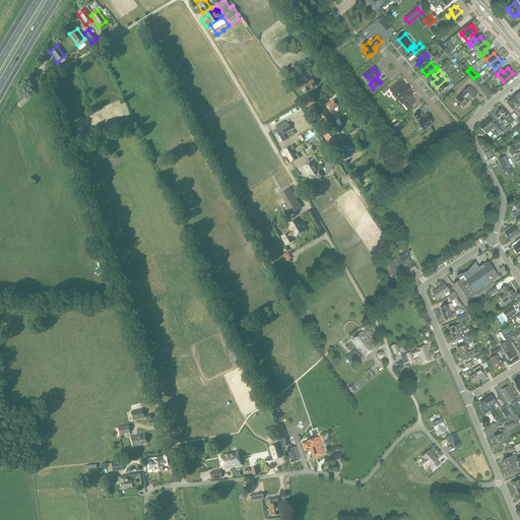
[(311,88),(311,89),(316,85),(311,79),(309,81),(306,77),(298,83),(301,89),(304,87),(305,88),(305,89),(307,91),(311,88)]
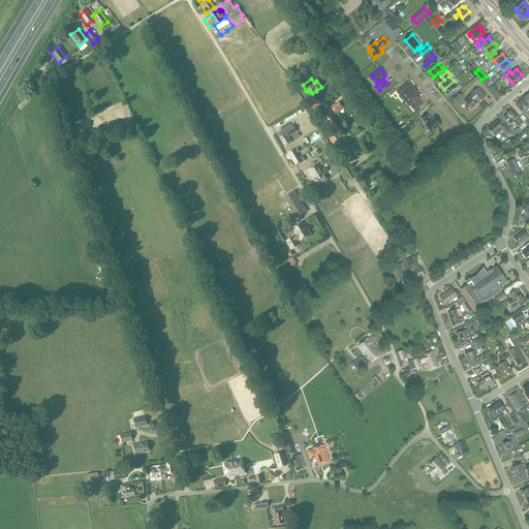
[(454,81),(444,89),(448,94),(454,90),(456,93),(462,89),(459,85),(458,86),(454,81)]
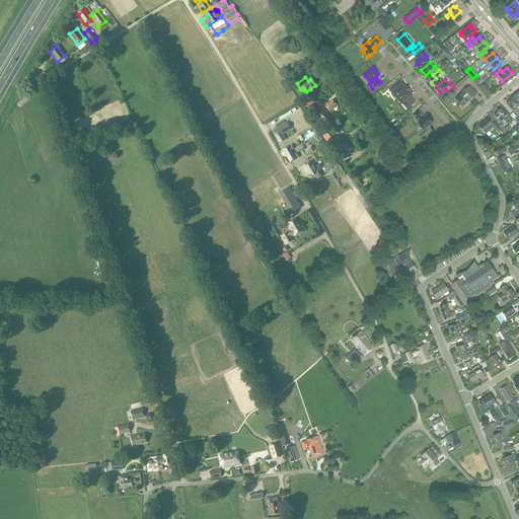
[(408,87),(401,80),(391,88),(394,92),(391,94),(394,98),(396,95),(402,102),(405,100),(408,102),(414,98),(411,95),(413,94),(410,90),(411,89),(409,86),(408,87)]
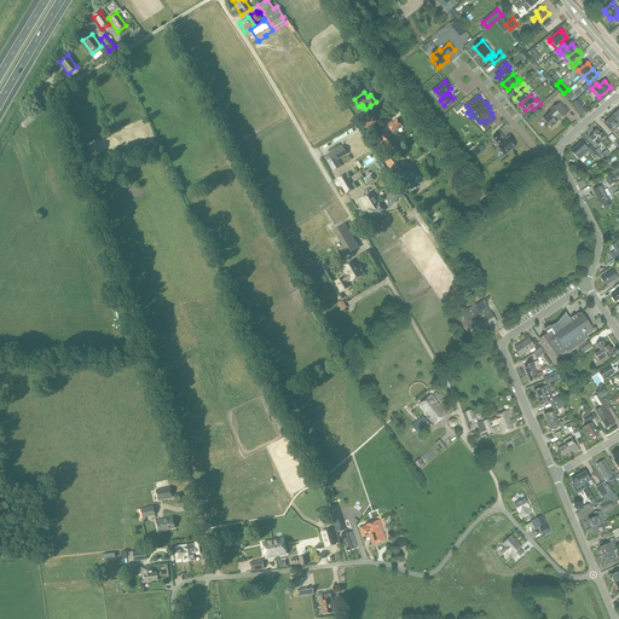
[(582,102),(578,99),(576,100),(574,103),(577,106),(579,109),(582,108),(584,105),(582,102)]
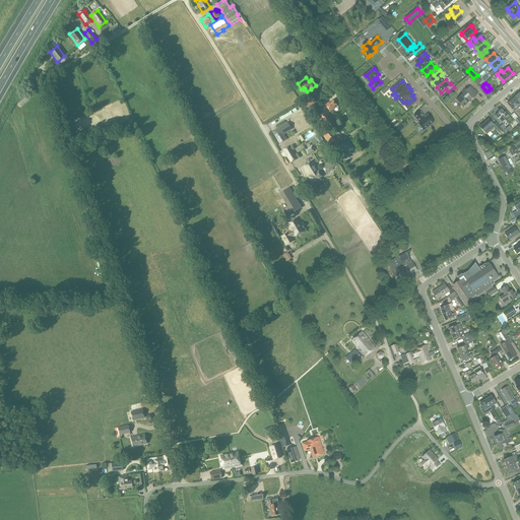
[(462,95),(457,101),(463,108),(468,103),(469,103),(470,102),(469,101),(475,95),(478,93),(474,88),(473,89),(470,86),(465,90),(465,89),(462,91),(463,92),(460,94),(462,95)]
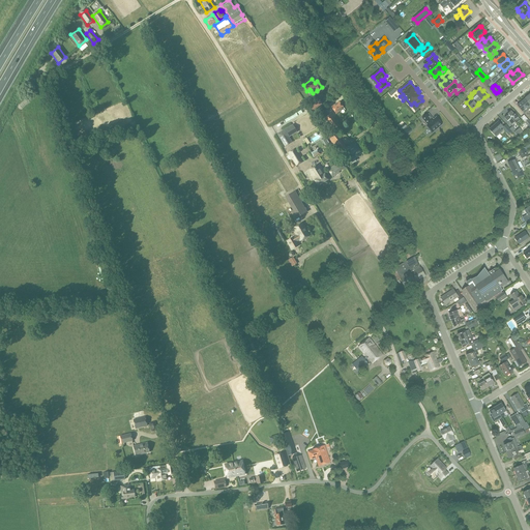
[(525,110),(529,105),(529,94),(518,106),(524,114),(527,111),(525,110)]
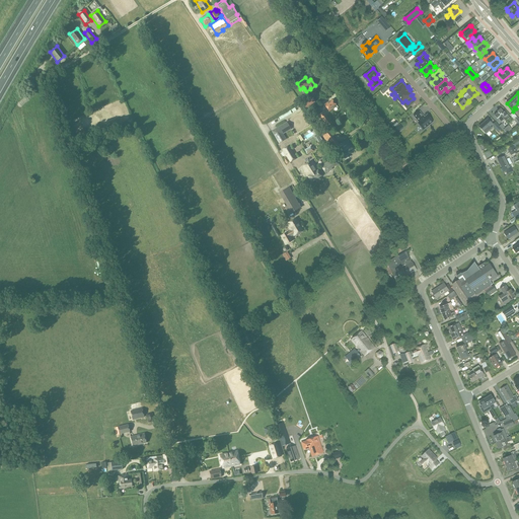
[(329,112),(334,108),(337,105),(332,100),(328,103),(327,103),(324,105),(329,112)]
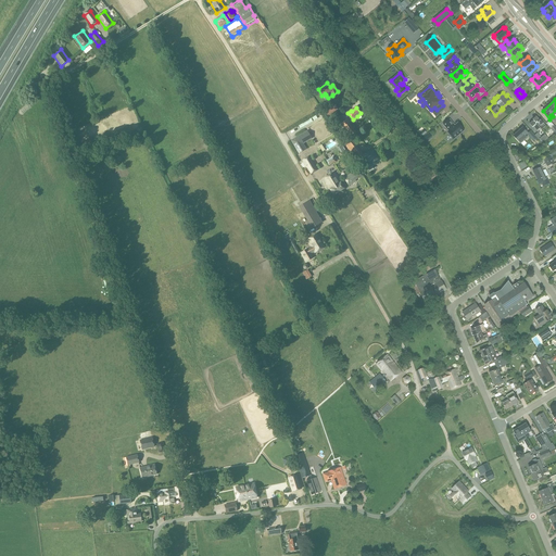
[(534,127),(538,130),(541,128),(542,129),(546,126),(541,119),(540,121),(539,121),(539,119),(536,116),(533,119),(534,121),(533,122),(533,121),(530,124),(532,127),(534,126),(534,127)]
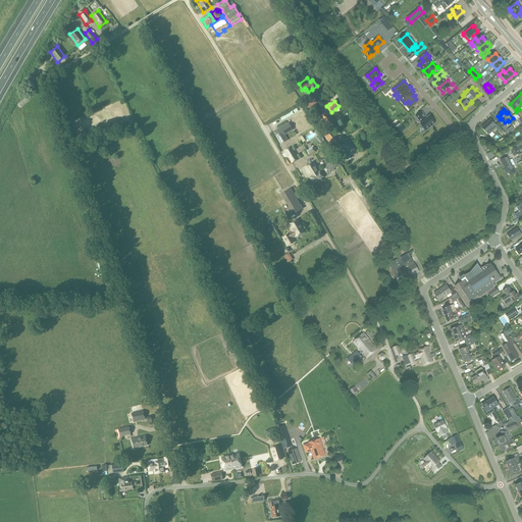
[(425,116),(422,112),(417,116),(421,122),(420,123),(426,131),(435,122),(430,115),(426,118),(425,116)]
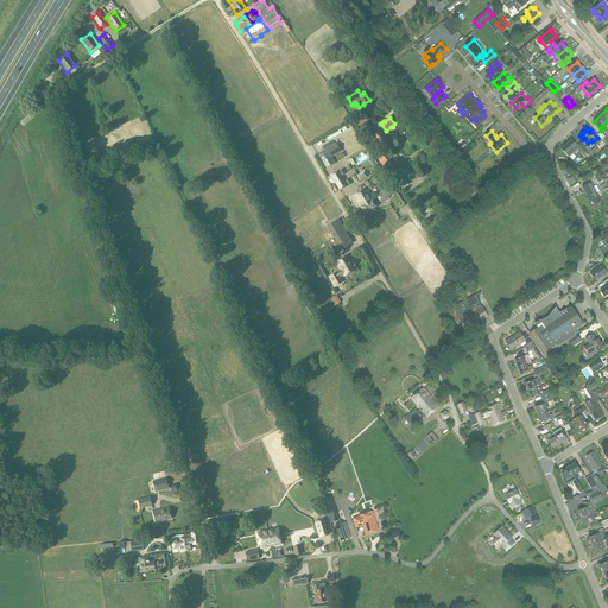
[(374,135),(384,149),(390,145),(379,132),(374,135)]
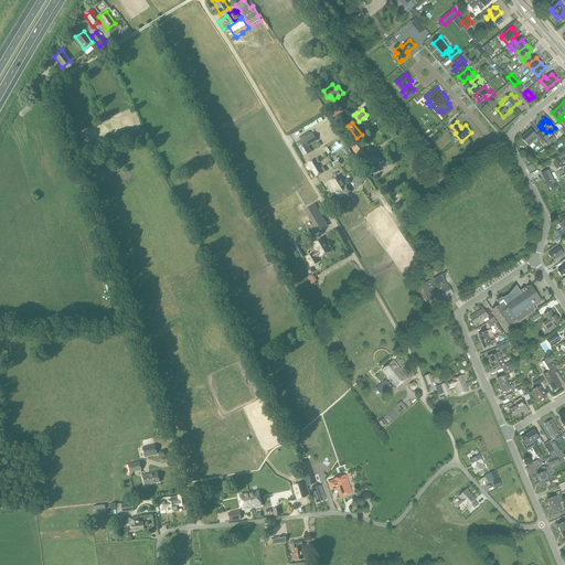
[(531,130),(522,138),(530,146),(535,140),(532,136),(535,134),(531,130)]
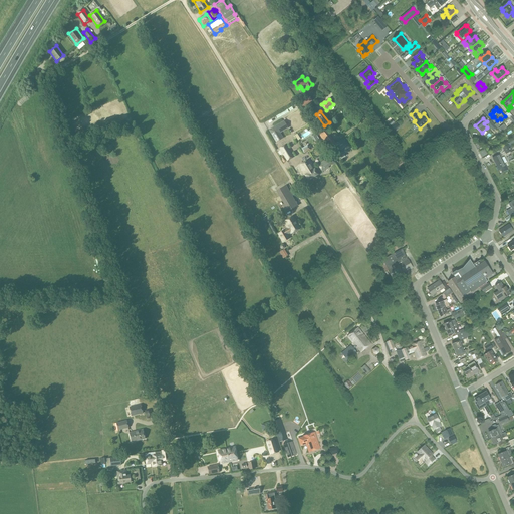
[(495,124),(491,120),(487,123),(493,131),(497,127),(495,124)]
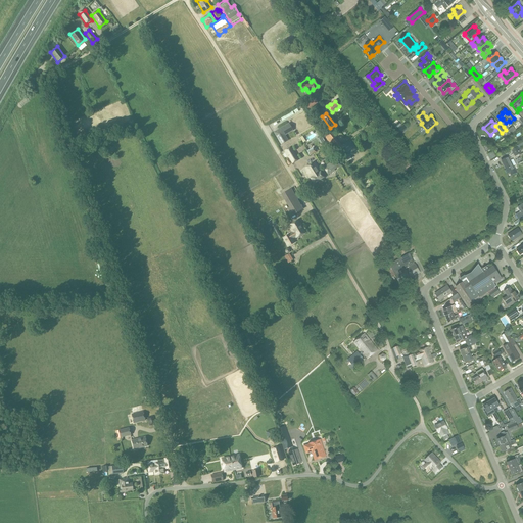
[(275,133),(282,144),(287,141),(284,135),(292,130),(289,125),(275,133)]
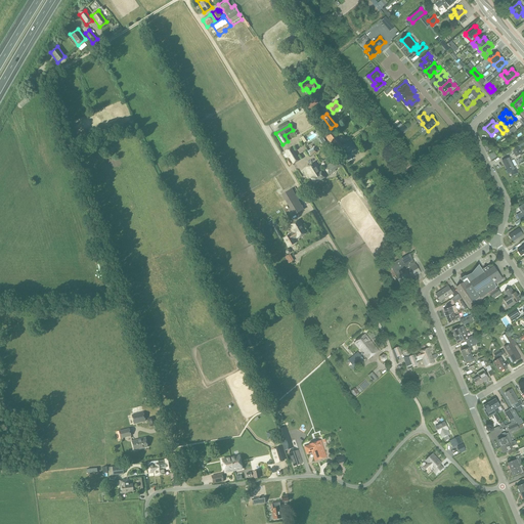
[(407,129),(404,126),(399,130),(401,134),(407,129)]
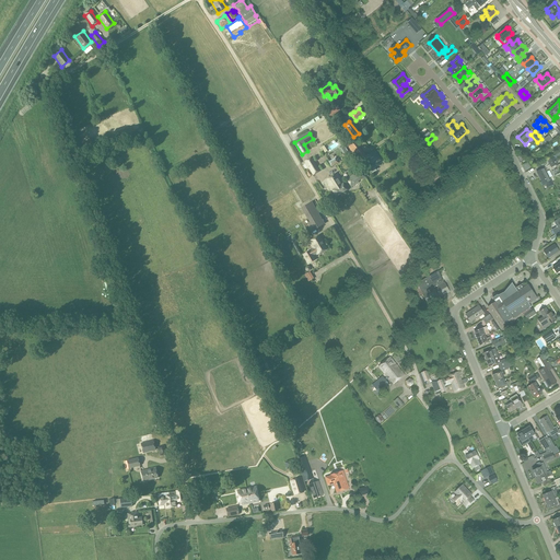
[(544,140),(547,144),(552,139),(549,135),(546,138),(544,140)]
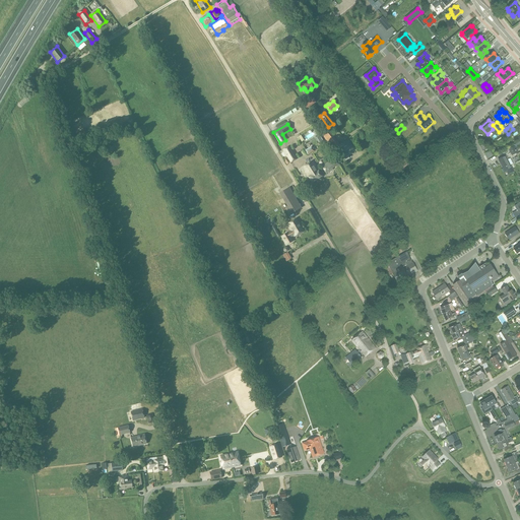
[(322,128),(319,130),(324,137),(330,132),(325,126),(322,128)]
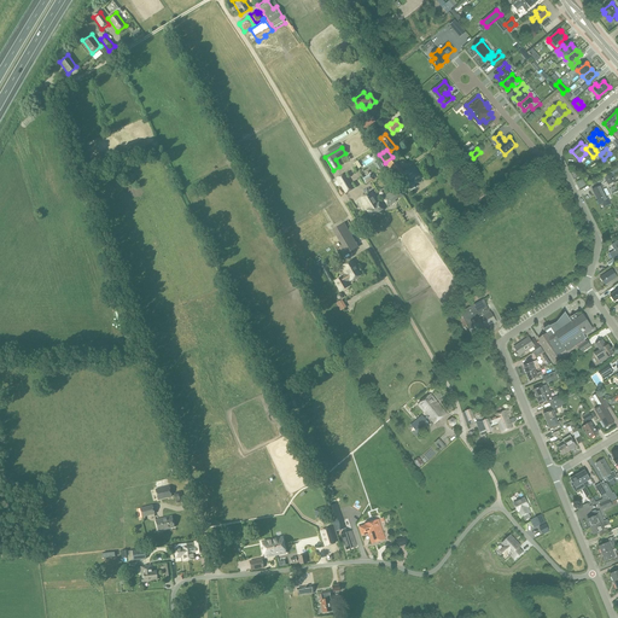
[(367,164),(375,161),(372,155),(363,159),(367,164)]
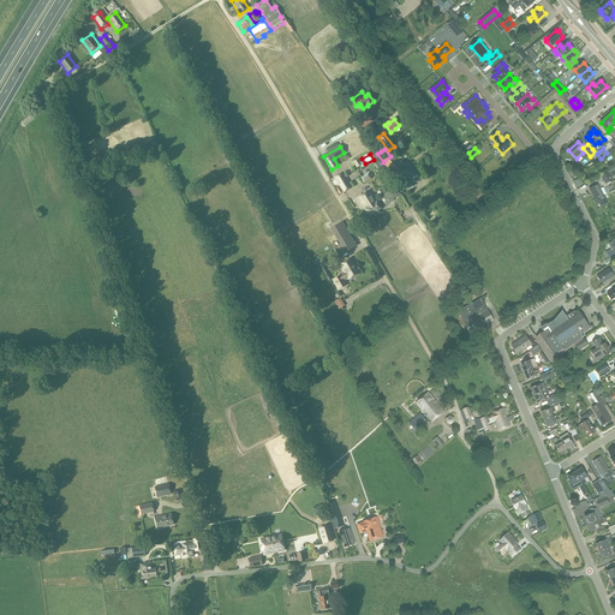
[(413,166),(412,165),(399,174),(408,189),(415,185),(410,178),(417,173),(412,167),(413,166)]
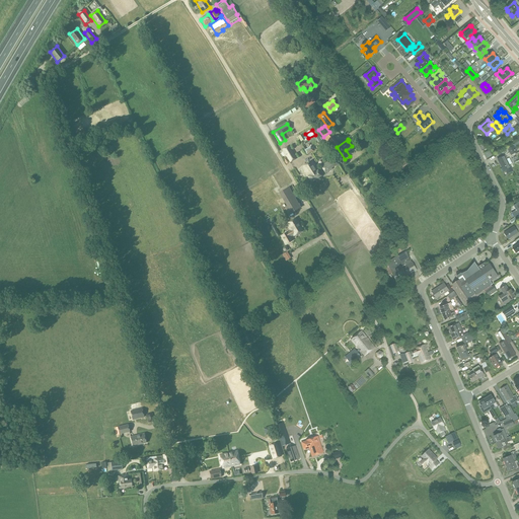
[(508,149),(511,155),(518,152),(514,145),(508,149)]
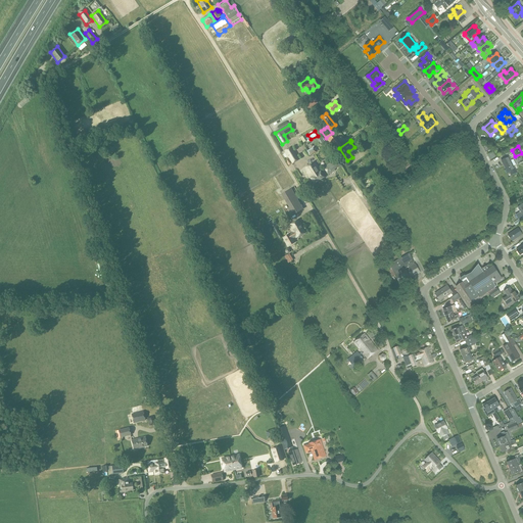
[(292,164),(299,160),(291,147),(284,151),(292,164)]
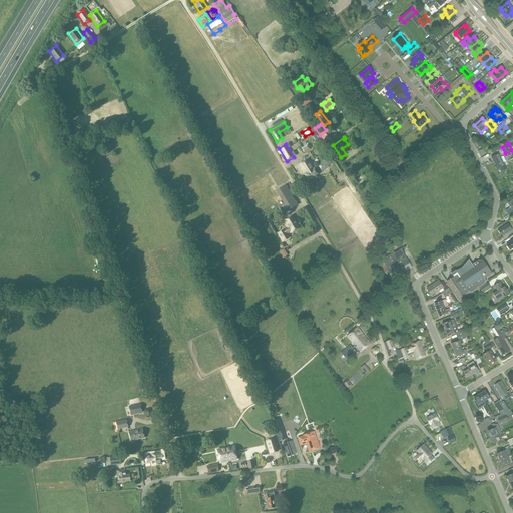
[(311,149),(308,145),(302,148),(304,153),(311,149)]
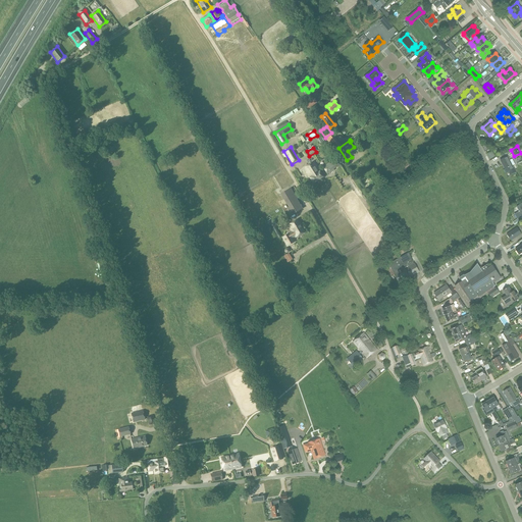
[(511,174),(516,171),(514,168),(514,169),(508,156),(501,160),(507,172),(509,171),(511,174)]
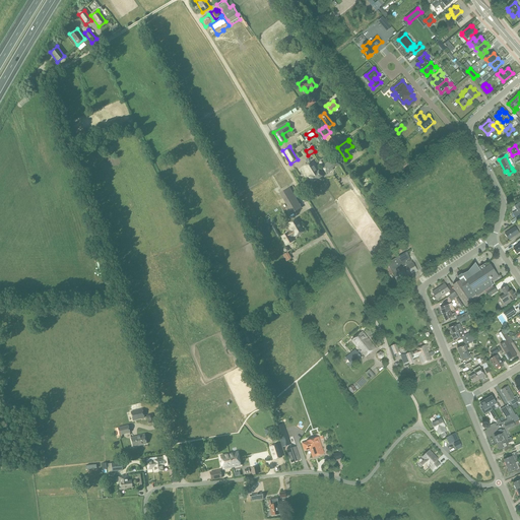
[(322,167),(327,175),(333,170),(333,169),(336,167),(337,168),(340,166),(335,157),(331,160),(331,161),(329,164),(328,163),(322,167)]
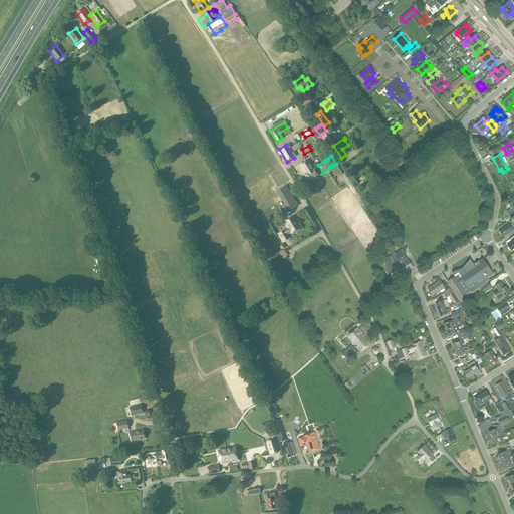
[(309,160),(299,166),(308,181),(319,175),(309,160)]
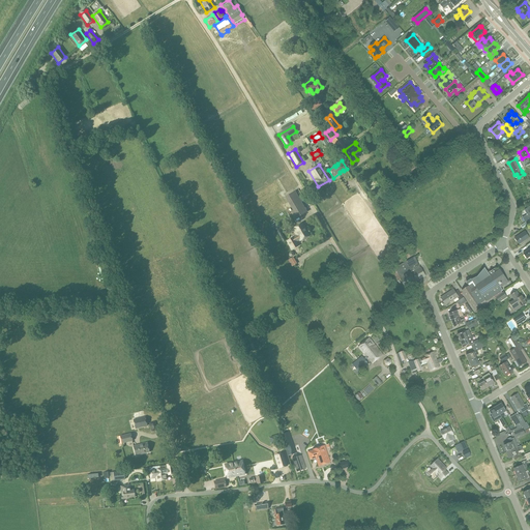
[(295,193),(288,197),(299,217),(307,213),(295,193)]
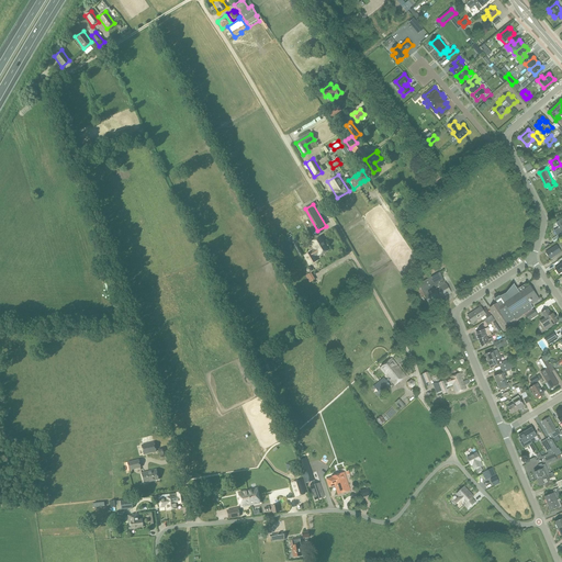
[(314,257),(317,255),(318,257),(329,250),(322,237),(311,243),(315,251),(312,254),(311,253),(304,257),(310,266),(316,261),(314,257)]
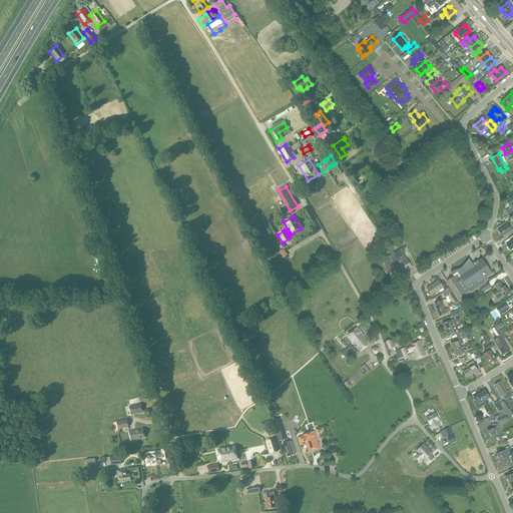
[(508,223),(498,230),(502,236),(512,229),(508,223)]
